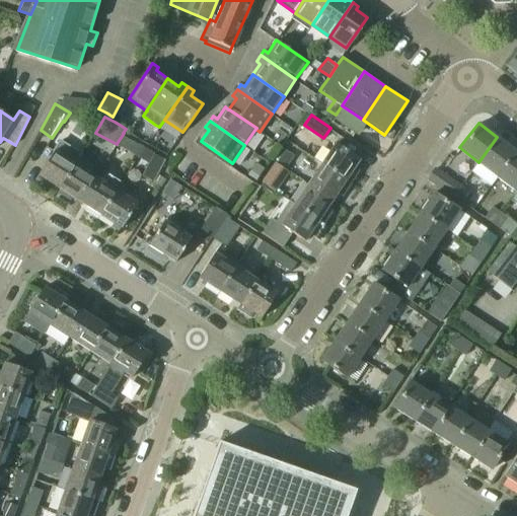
[(118,142),(139,154),(145,146),(145,144),(140,141),(139,142),(124,133),(118,142)]
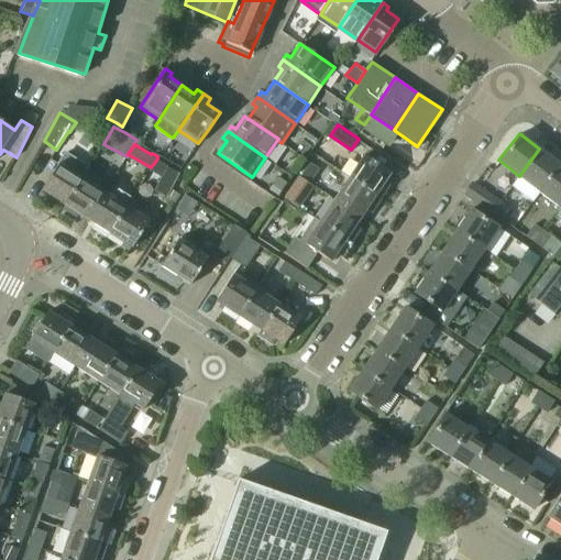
[(519,176),(539,190),(559,164),(539,149),(519,176)]
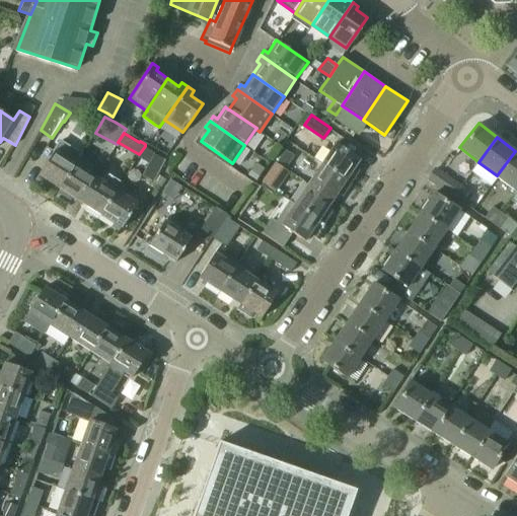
[(166,141),(161,149),(166,152),(171,145),(166,141)]
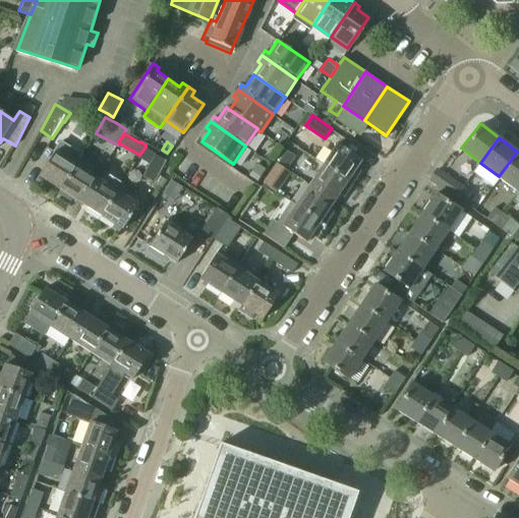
[(337,142),(324,164),(352,183),(360,171),(355,167),(360,159),(337,142)]
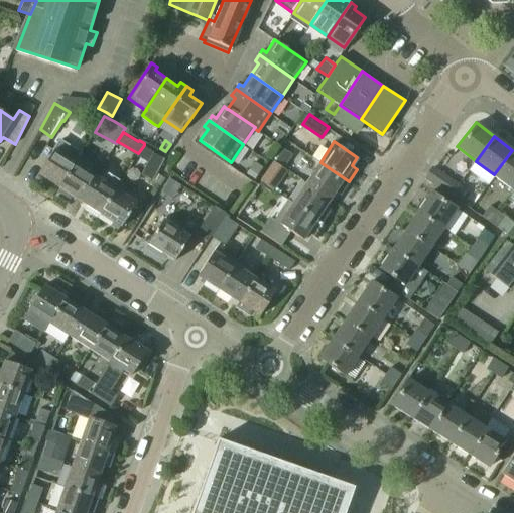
[(166,175),(156,170),(163,156),(153,151),(154,150),(144,145),(138,153),(149,159),(142,172),(152,177),(147,185),(156,190),(166,175)]
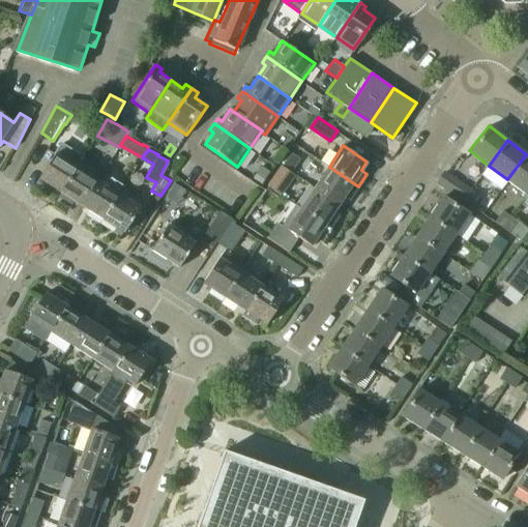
[(293,150),(283,166),(292,172),(302,156),(293,150)]
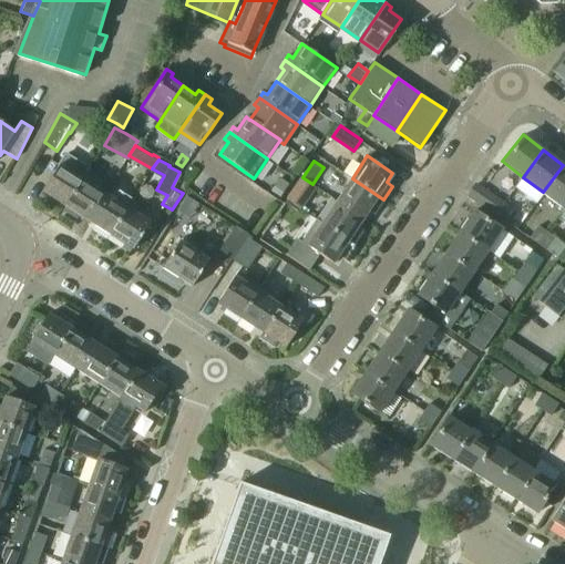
[(65,206),(86,173),(72,164),(68,171),(60,165),(43,191),(65,206)]
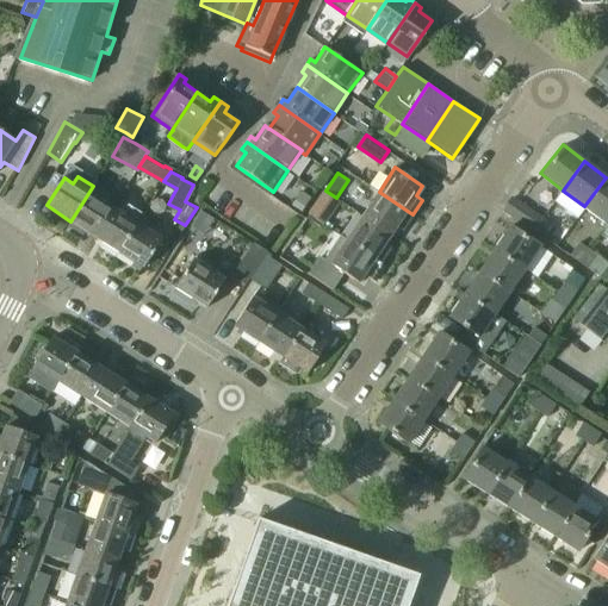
[(584,206),(606,223),(607,220),(607,179),(606,177),(584,206)]
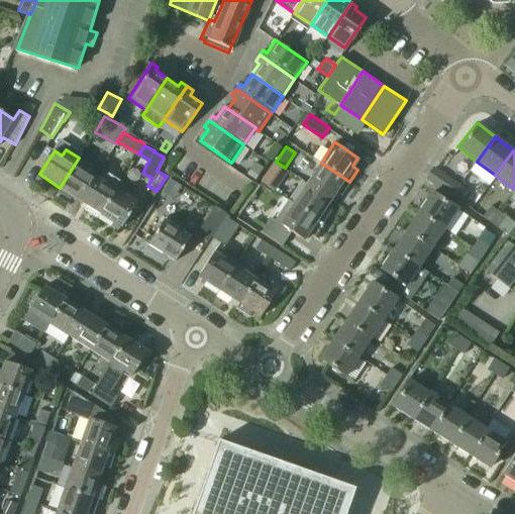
[(60,188),(81,200),(95,177),(89,173),(93,166),(79,158),(60,188)]
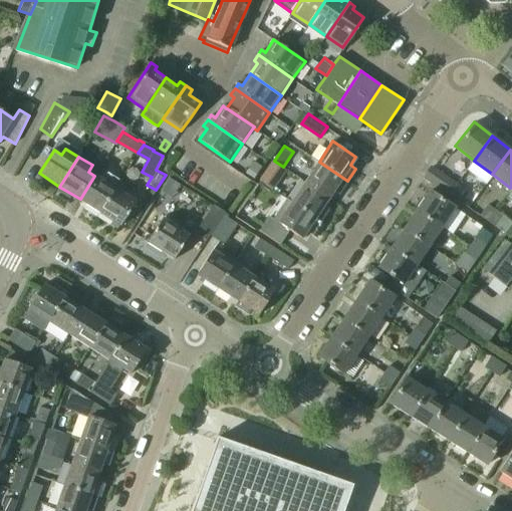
[(274,161),(261,180),(269,185),(273,188),(286,169),(283,167),(274,161)]
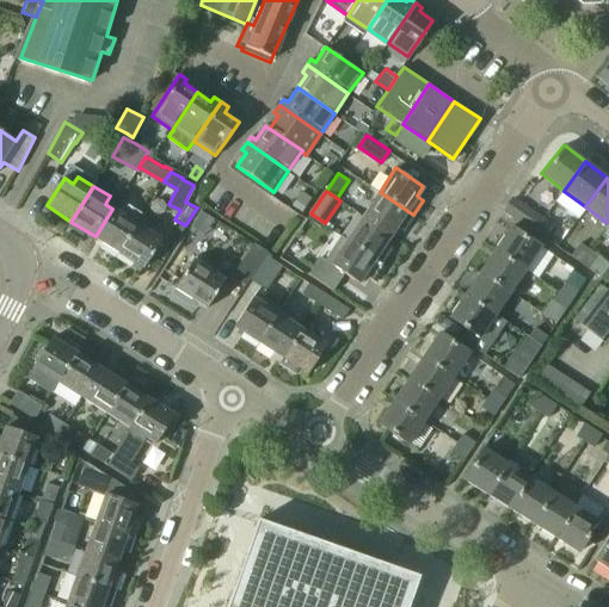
[(380,192),(363,216),(392,234),(398,225),(404,229),(413,215),(380,192)]
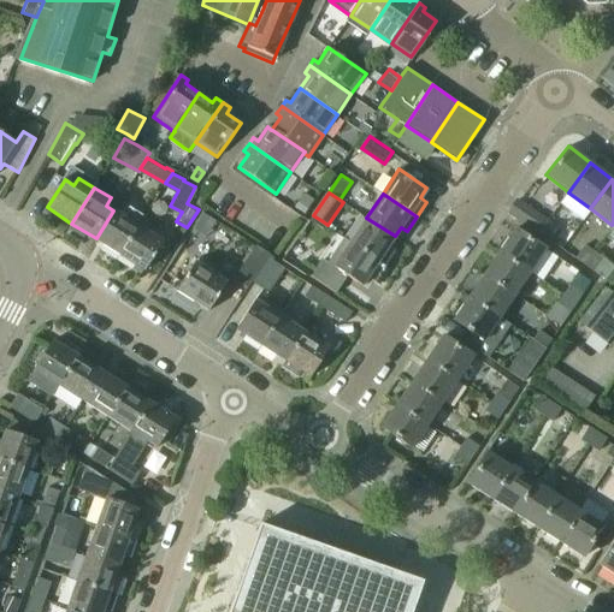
[(539,233),(548,220),(517,200),(508,213),(539,233)]
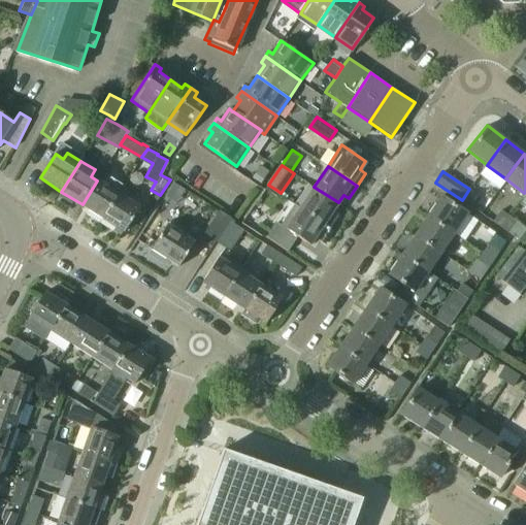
[(83,204),(103,218),(123,188),(108,178),(104,185),(97,181),(83,204)]
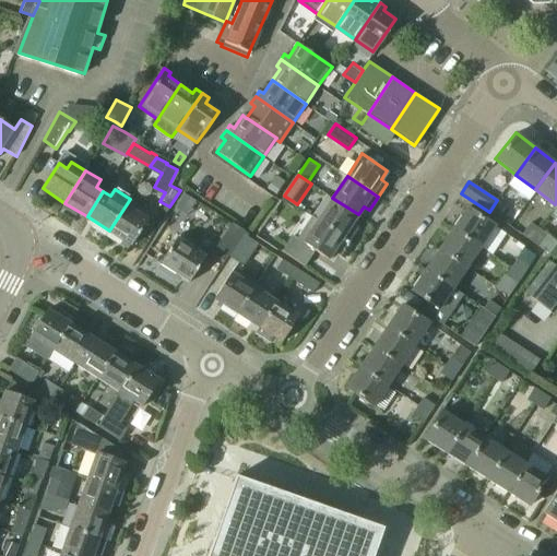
[(353,223),(358,214),(332,198),(319,217),(312,213),(312,214),(350,239),(358,226),(353,223)]
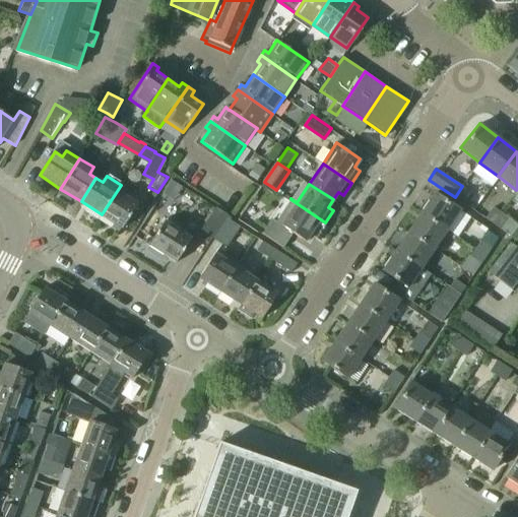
[(134,193),(121,185),(102,214),(122,228),(137,204),(130,199),(134,193)]
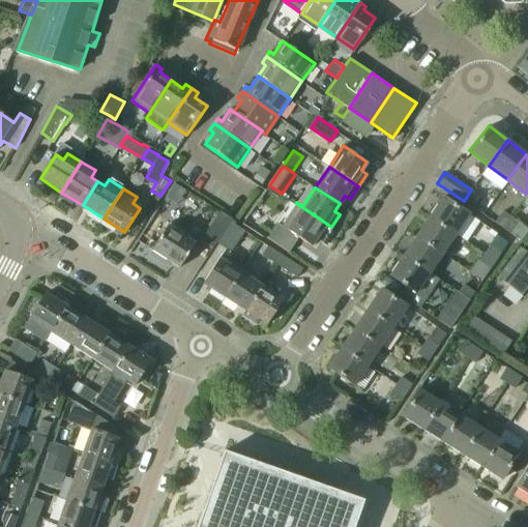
[(471,189),(464,201),(472,206),(479,195),(471,189)]
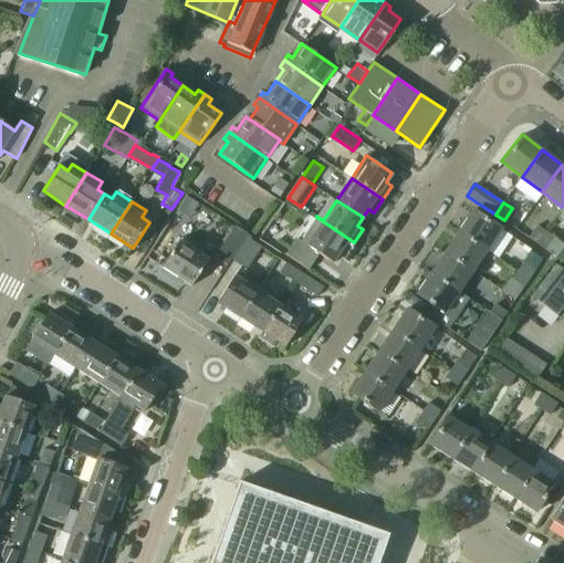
[(472,210),(458,231),(487,250),(500,229),(472,210)]
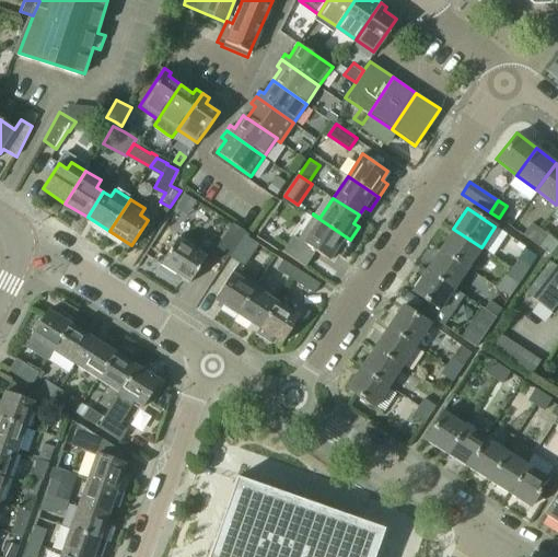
[(350,240),(313,215),(298,236),(294,233),(283,250),(306,265),(315,251),(328,259),(335,251),(341,254),(350,240)]
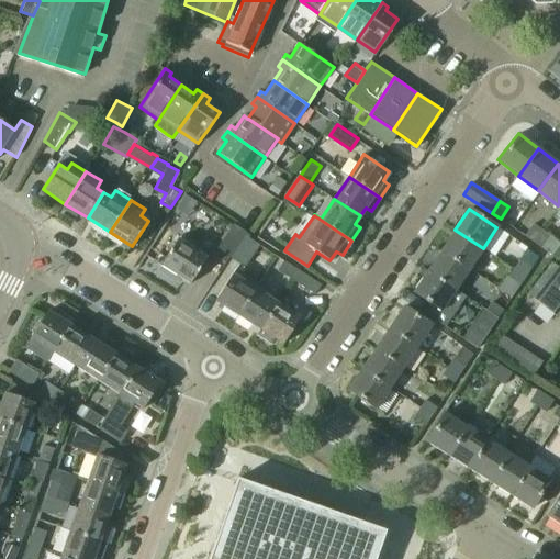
[(534,239),(541,227),(534,221),(525,234),(534,239)]
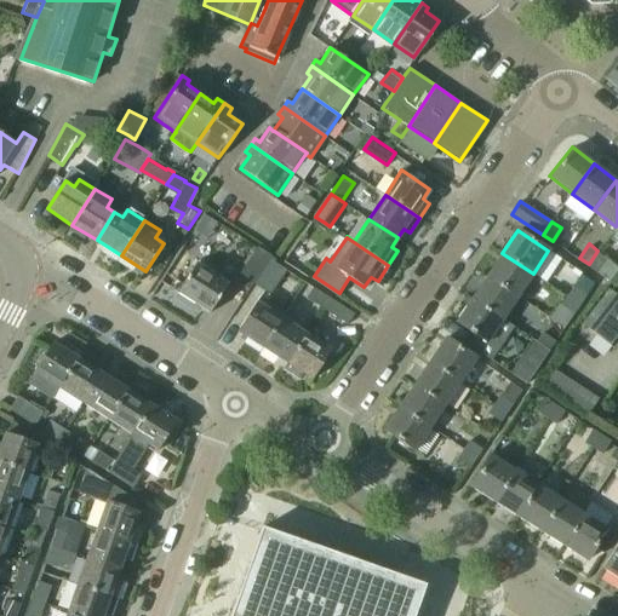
[(259,245),(236,278),(251,288),(255,282),(273,254),(259,245)]
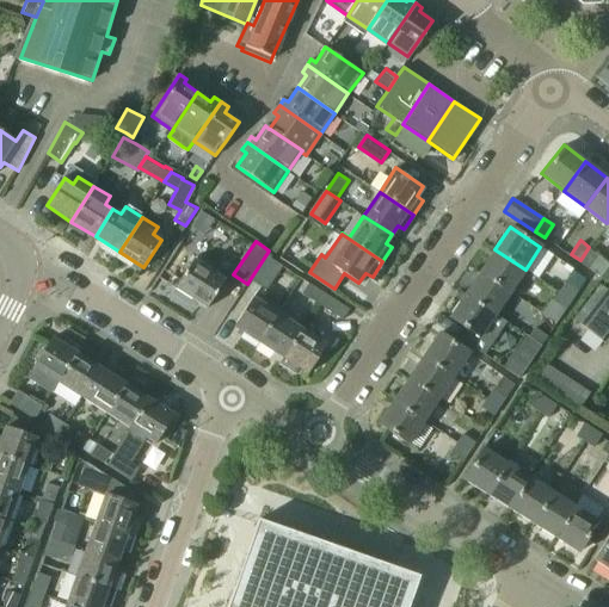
[(580,260),(602,274),(608,265),(596,256),(598,253),(589,247),(580,260)]
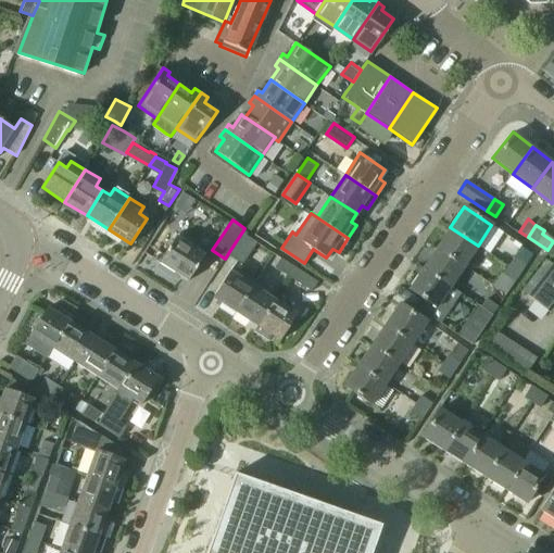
[(450,227),(436,247),(464,266),(478,246),(450,227)]
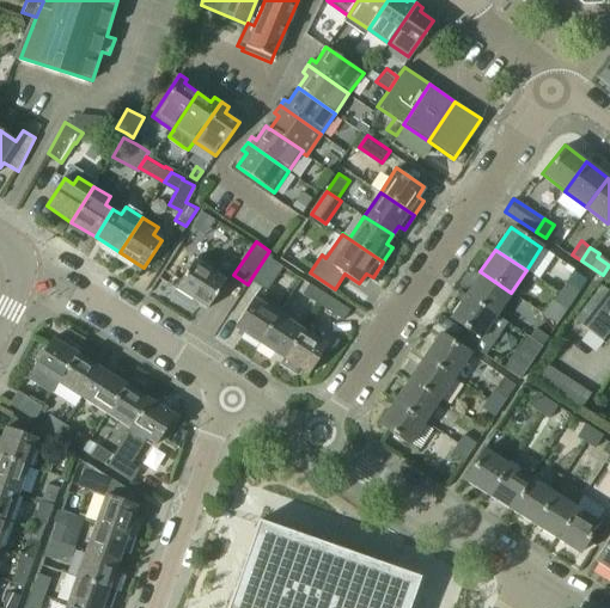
[(269,251),(251,278),(267,288),(285,265),(273,256),(274,253),(269,251)]
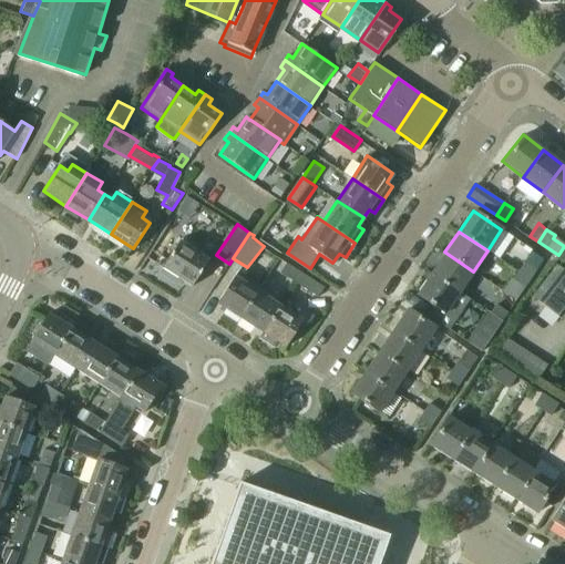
[(182,239),(163,268),(192,287),(209,260),(196,253),(198,250),(182,239)]
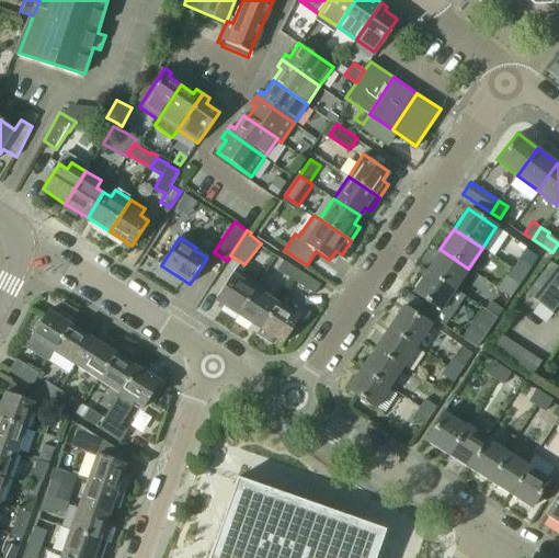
[(526,247),(512,268),(525,276),(539,255),(526,247)]
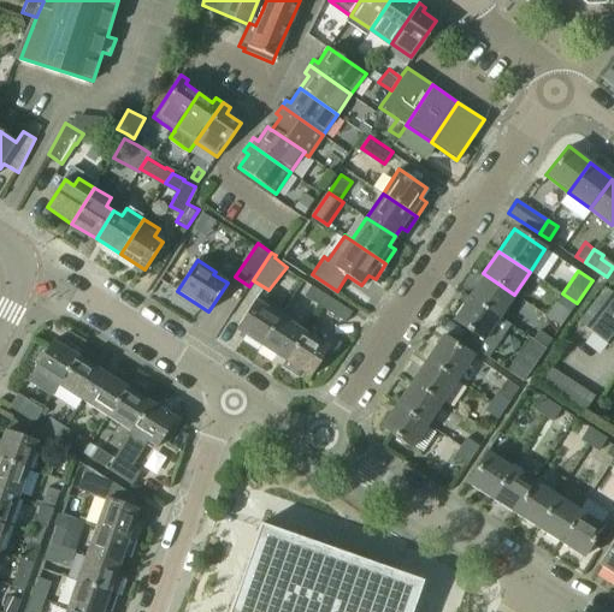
[(483,273),(468,296),(500,316),(514,295),(483,273)]
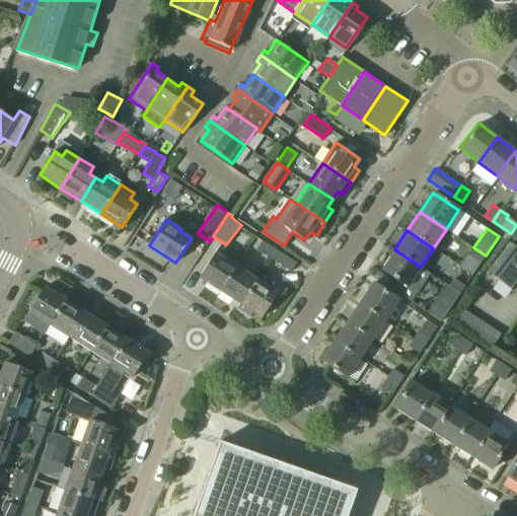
[(257,247),(271,256),(276,249),(277,247),(264,238),(257,247)]
